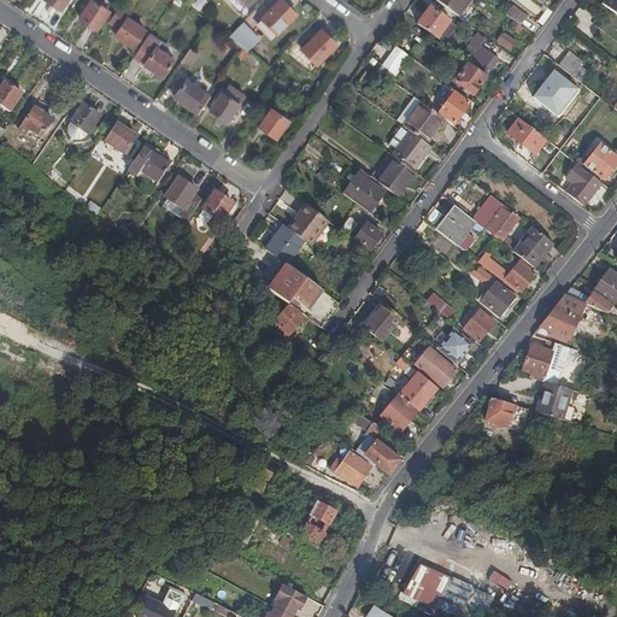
[(43,0),(60,11),(66,0),(43,0)]
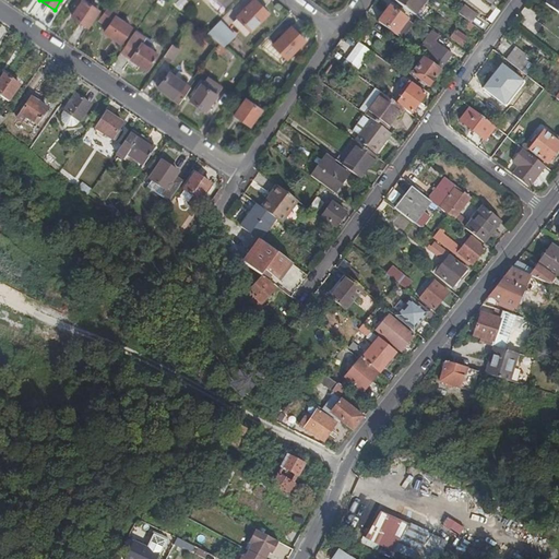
[(98,11),(83,0),(78,8),(72,16),(86,27),(98,11)]
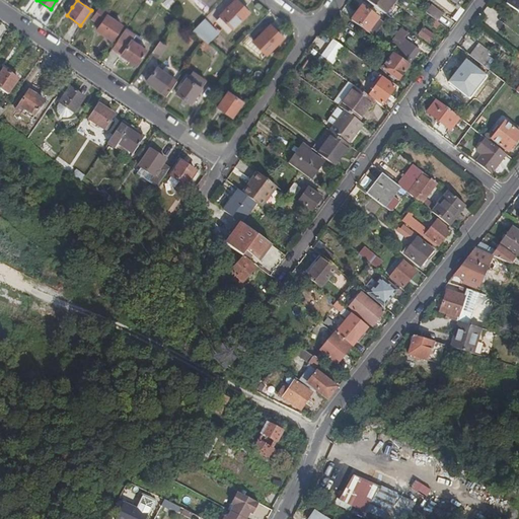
[(168,9),(175,2),(173,0),(166,0),(163,3),(168,9)]
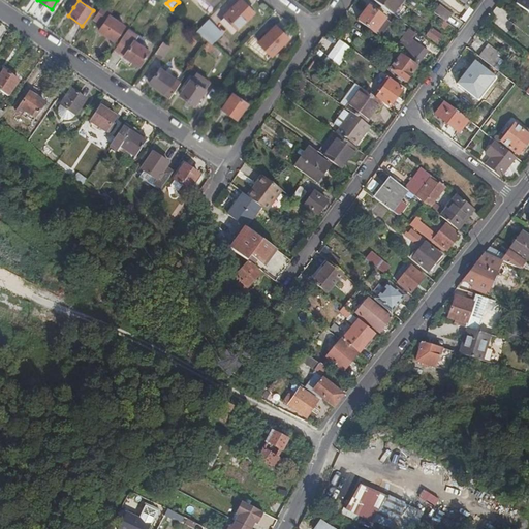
[(198,0),(209,9),(212,6),(206,0),(198,0)]
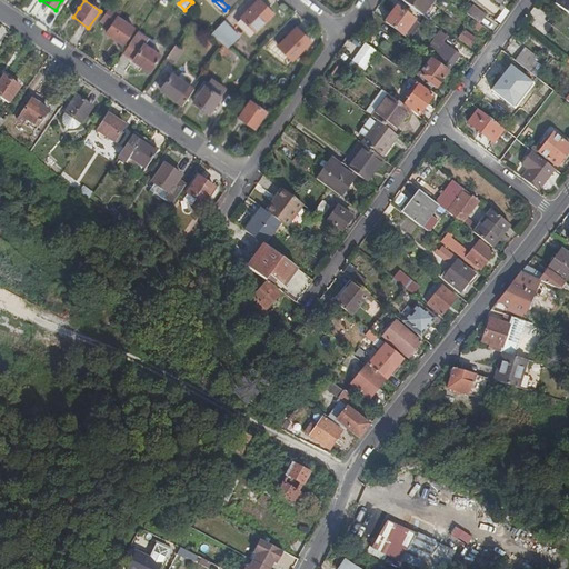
[(260,1),(259,0),(258,0),(240,18),(255,32),(273,15),(271,12),(260,1)]
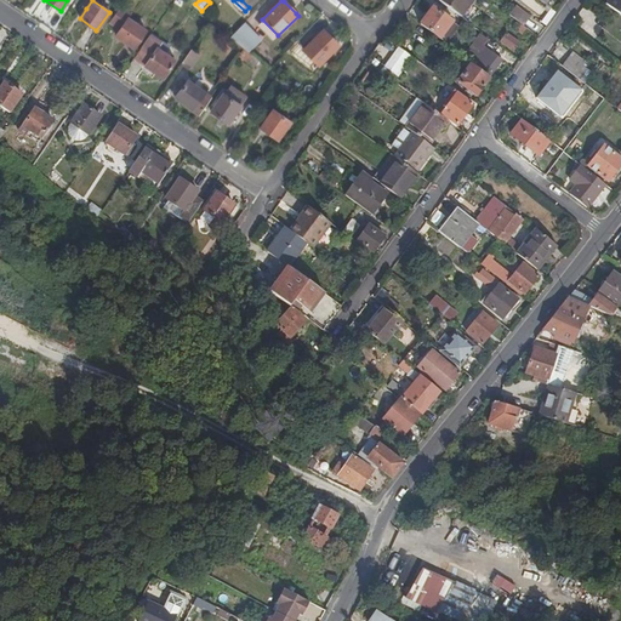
[(295,9),(294,9),(284,0),(284,1),(296,13),(297,11),(295,9)]
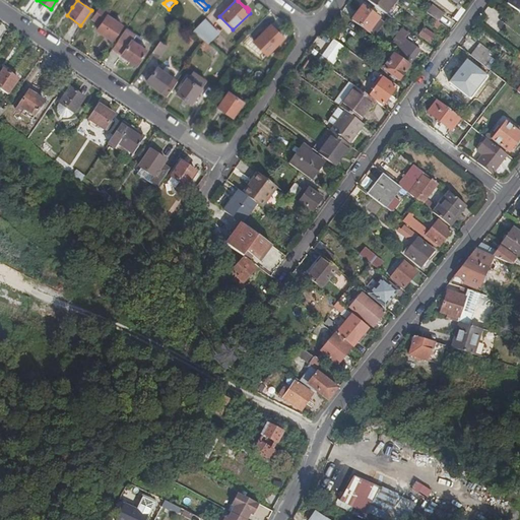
[(365,0),(386,15),(396,0),(365,0)]
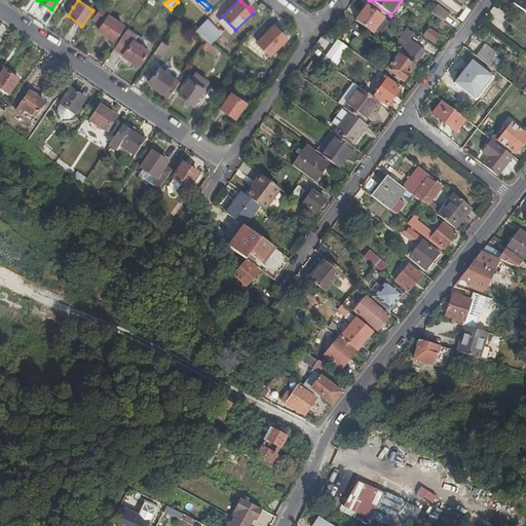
[(112,11),(103,4),(91,20),(101,26),(98,31),(113,41),(123,27),(108,16),(112,11)]
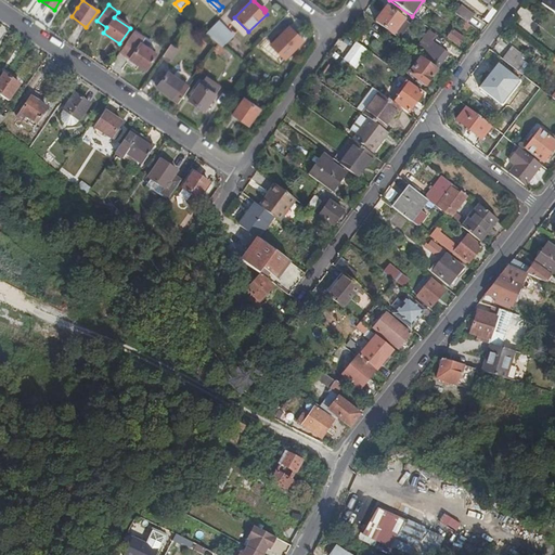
[(386,7),(374,23),(397,39),(408,24),(386,7)]
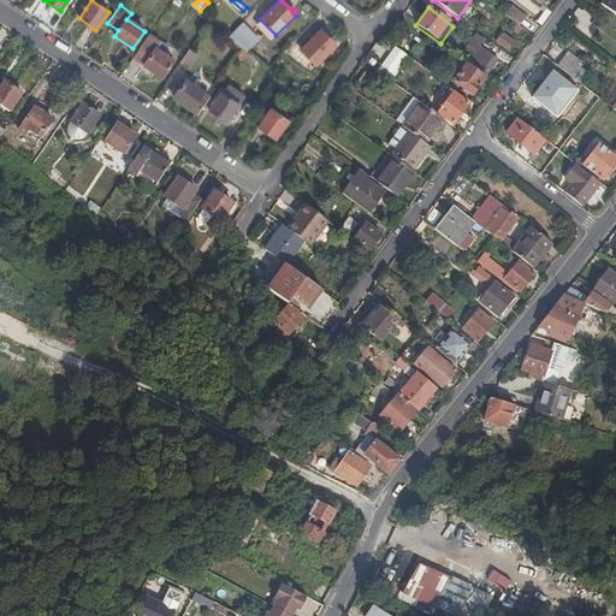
[(258,41),(241,24),(227,37),(242,49),(246,53),(258,41)]
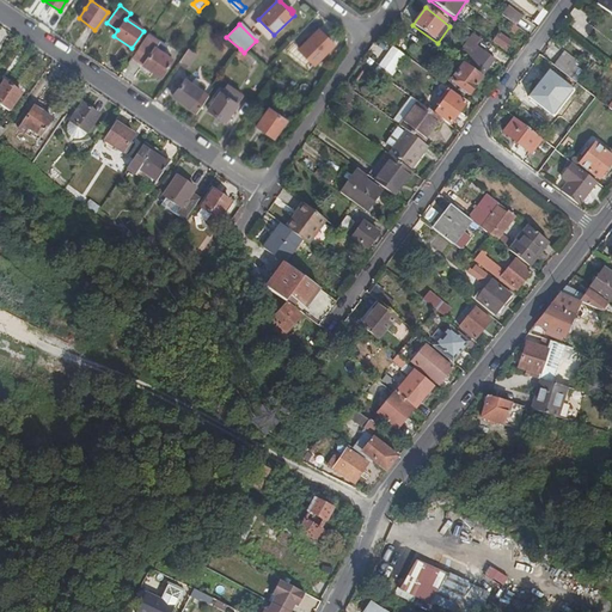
[(334,46),(318,30),(299,50),(314,66),(334,46)]
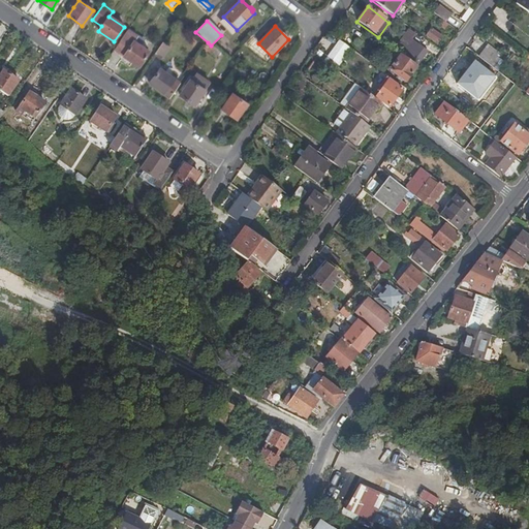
[(437,44),(442,37),(431,29),(426,36),(437,44)]
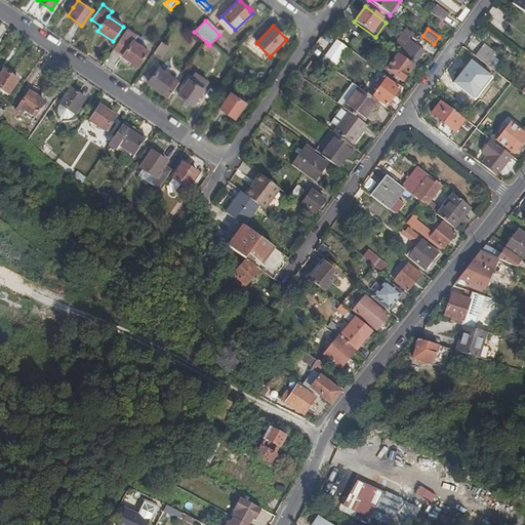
[(147,52),(123,35),(113,50),(137,67),(147,52)]
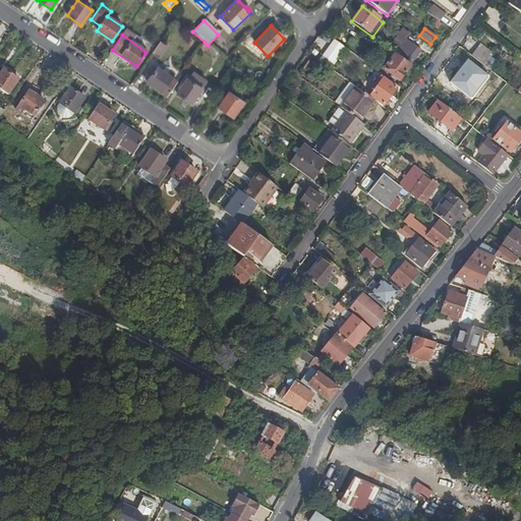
[(397,55),(411,65),(421,50),(408,41),(397,55)]
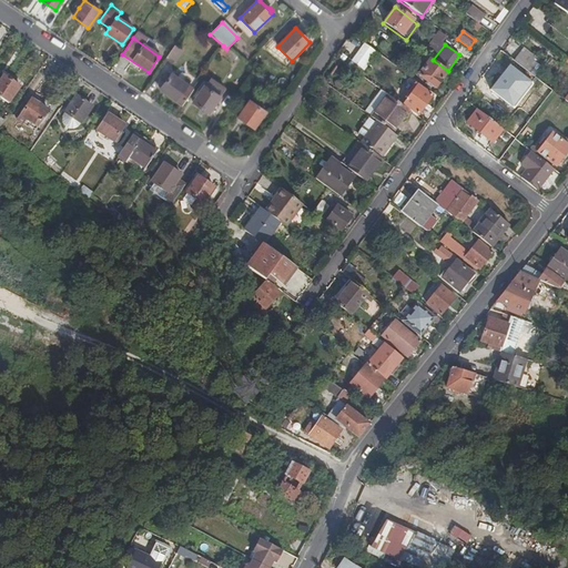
[(182,50),(174,46),(166,58),(174,63),(182,50)]
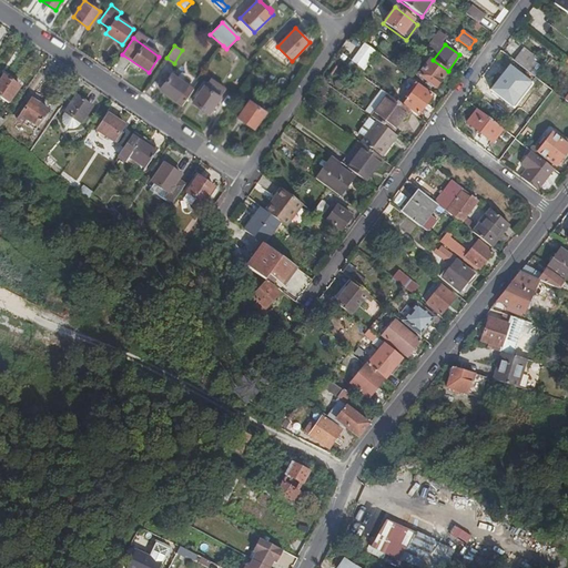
[(229,50),(226,49),(223,46),(219,52),(223,56),(229,50)]
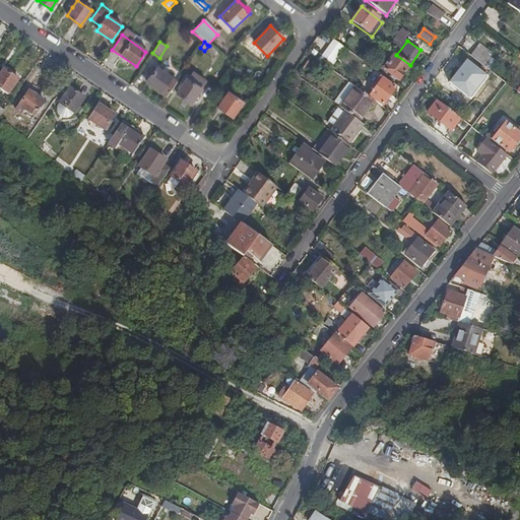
[(216,52),(209,46),(204,51),(212,57),(216,52)]
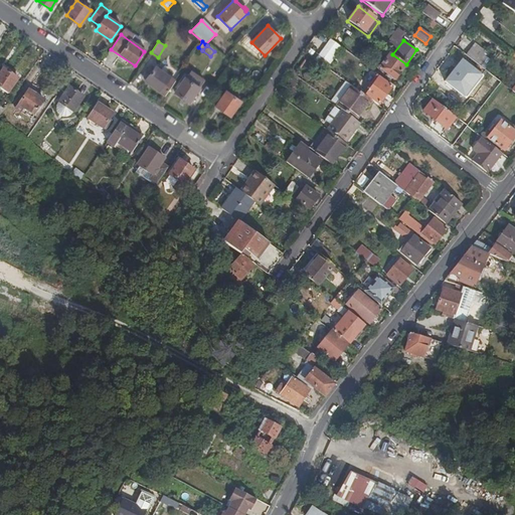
[(466,55),(476,63),(485,52),(475,45),(466,55)]
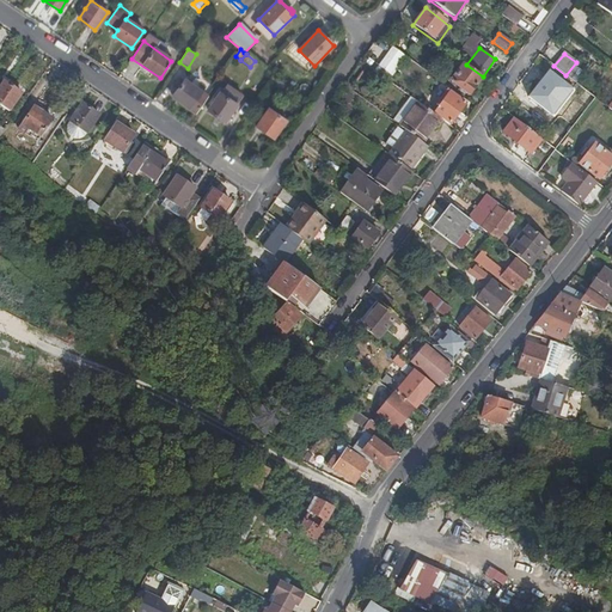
[(481,79),(464,66),(451,83),(470,96),(476,87),(475,87),(481,79)]
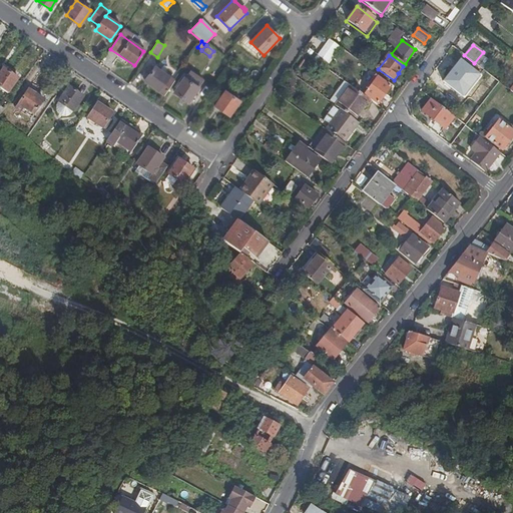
[(475,72),(460,60),(444,81),(459,93),(475,72)]
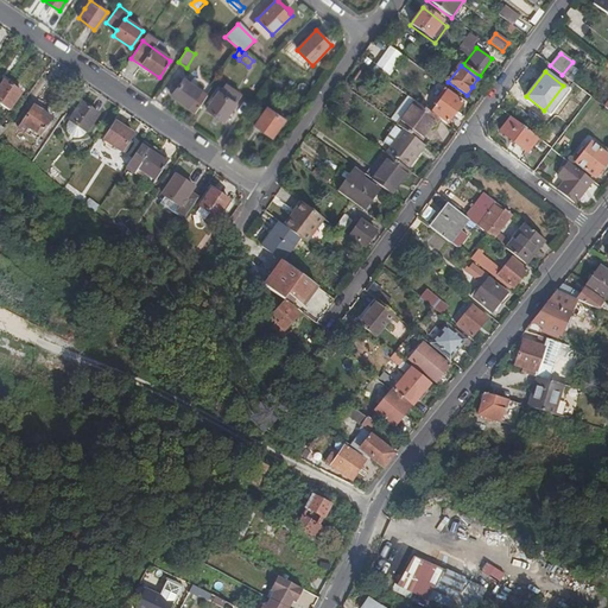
[(290,89),(272,75),(268,81),(286,95),(290,89)]
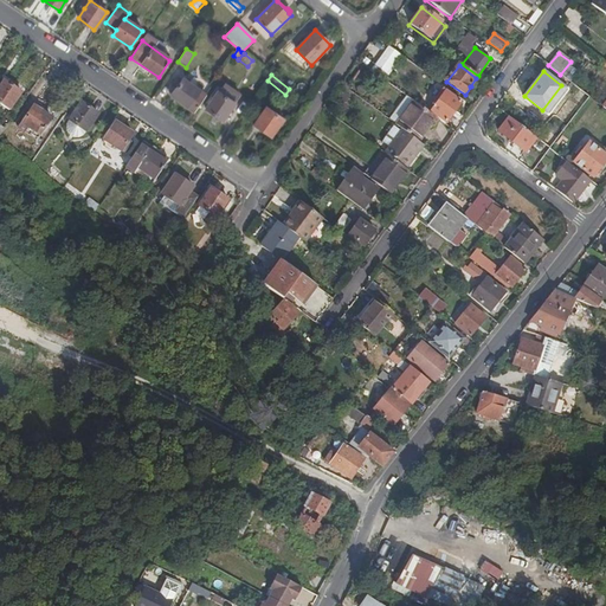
[(171,95),(193,113),(205,96),(182,79),(171,95)]
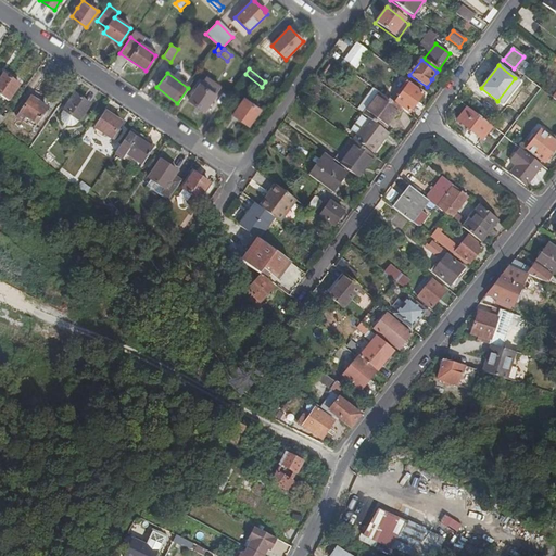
[(0,96),(8,101),(20,86),(3,75),(0,80),(0,96)]
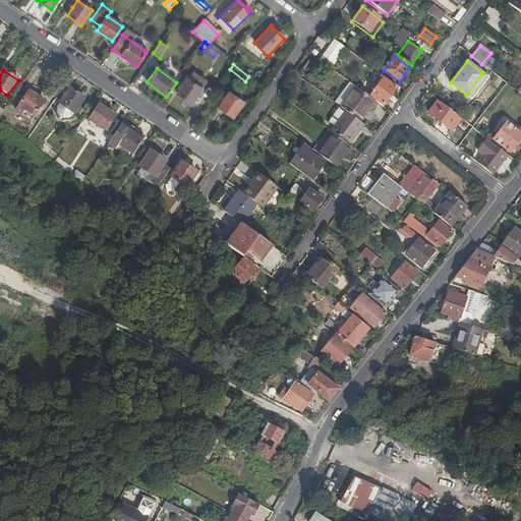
[(186,79),(200,89),(206,82),(193,73),(188,76),(186,79)]
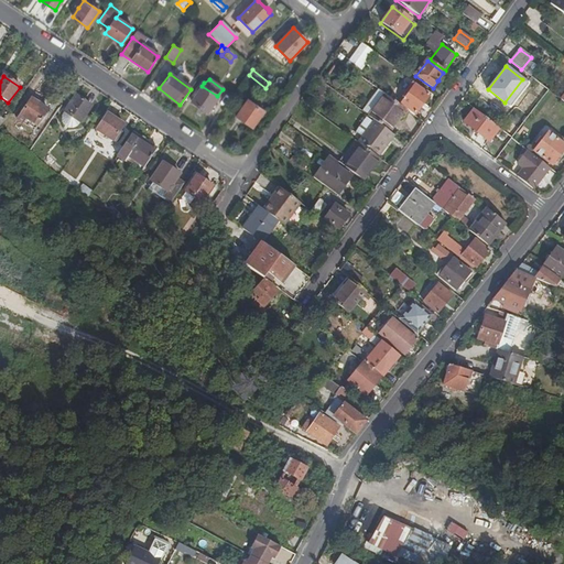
[(321,85),(316,91),(322,96),(327,89),(321,85)]
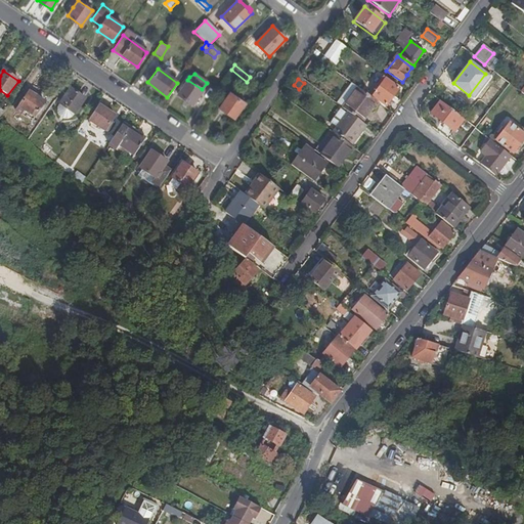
[(398,88),(385,79),(373,96),(386,105),(398,88)]
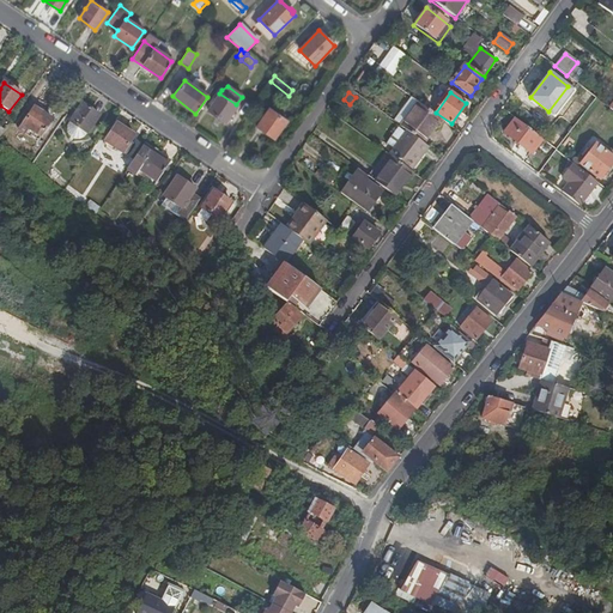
[(224,122),(236,104),(219,93),(207,110),(224,122)]
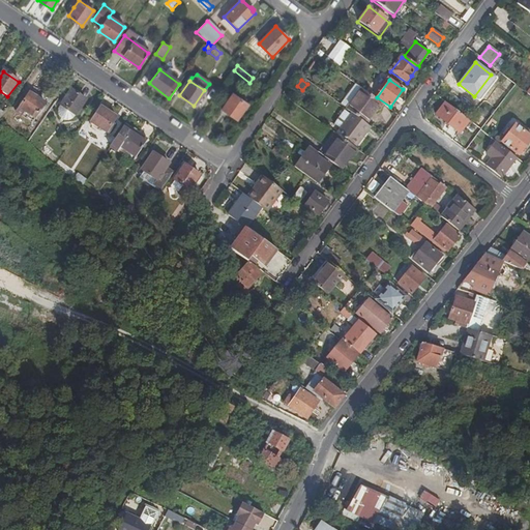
[(362,89),(355,84),(340,105),(348,111),(362,89)]
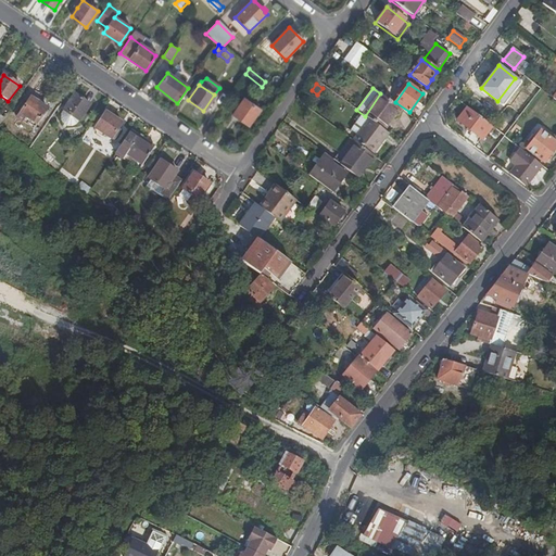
[(397,117),(403,110),(380,93),(365,116),(369,119),(384,130),(395,116),(397,117)]
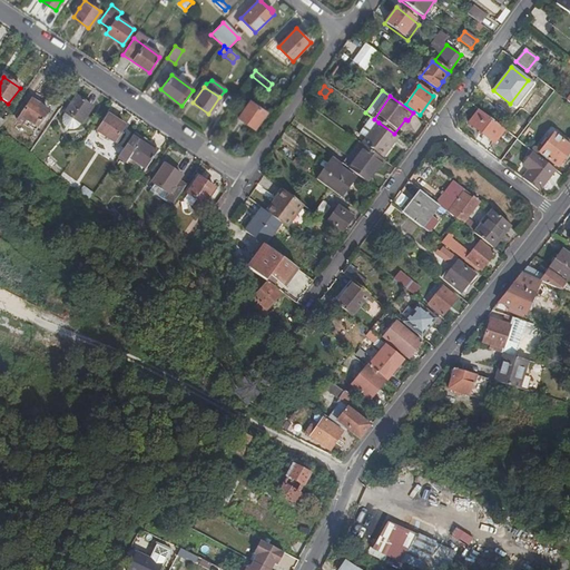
[(80,125),(91,108),(76,97),(65,114),(80,125)]
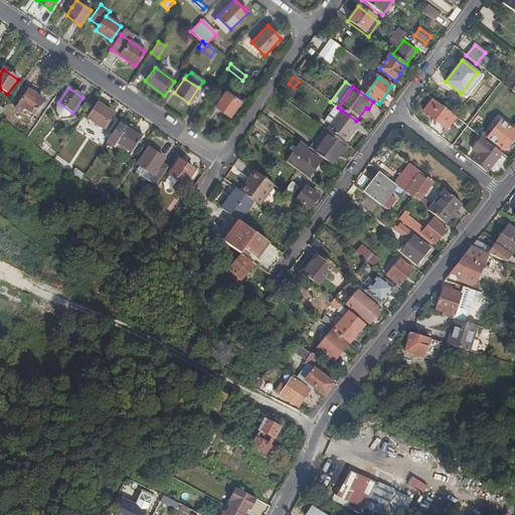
[(30,120),(43,101),(28,91),(15,110),(30,120)]
